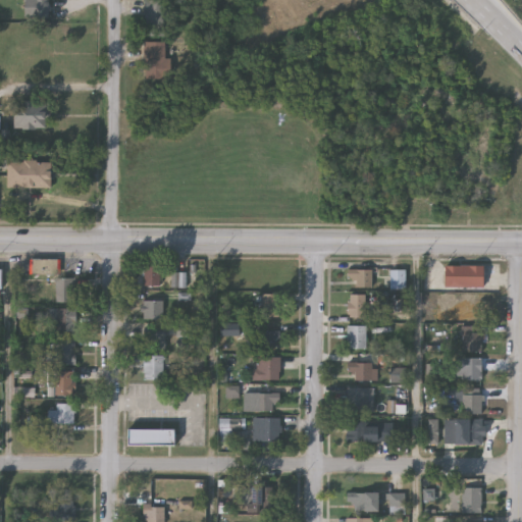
[(24,16),(24,0),(49,0),(49,16),(24,16)]
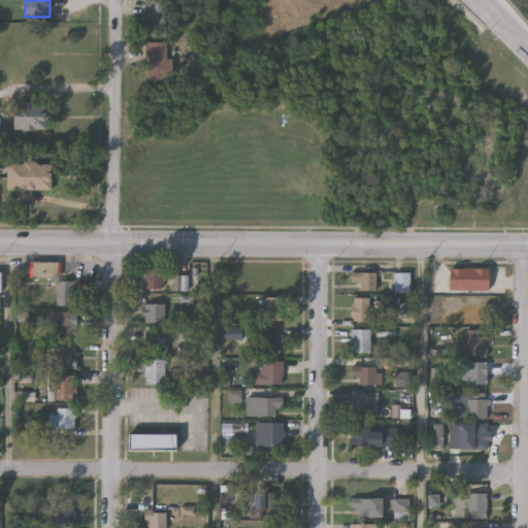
[(168,0),(168,36),(145,36),(145,0),(168,0)]
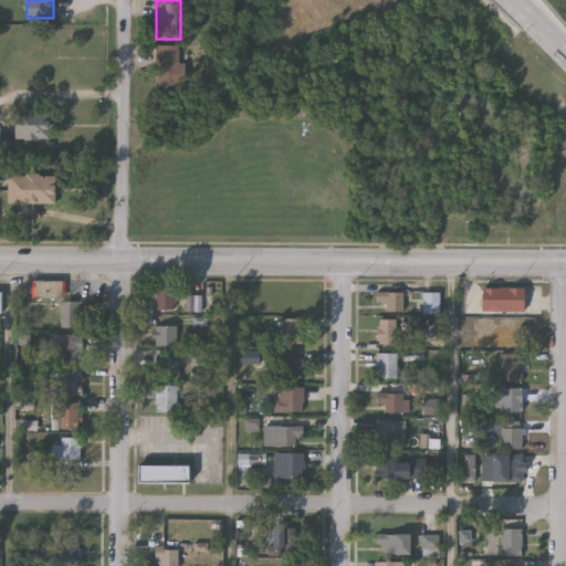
[(180,44),(180,83),(156,83),(156,44),(180,44)]
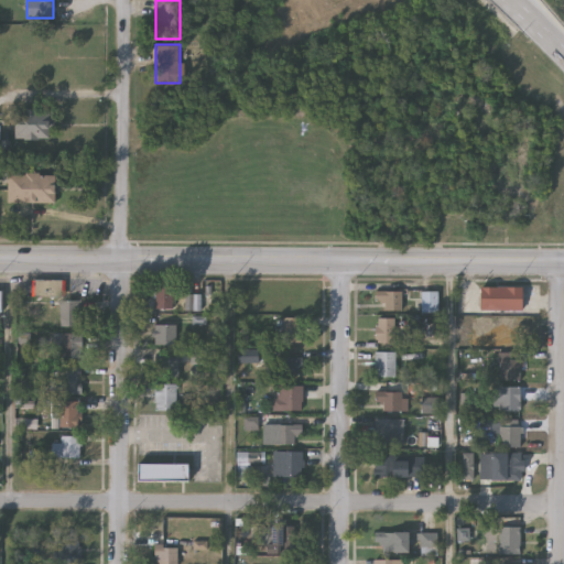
[(14,138),(14,108),(53,108),(53,138),(14,138)]
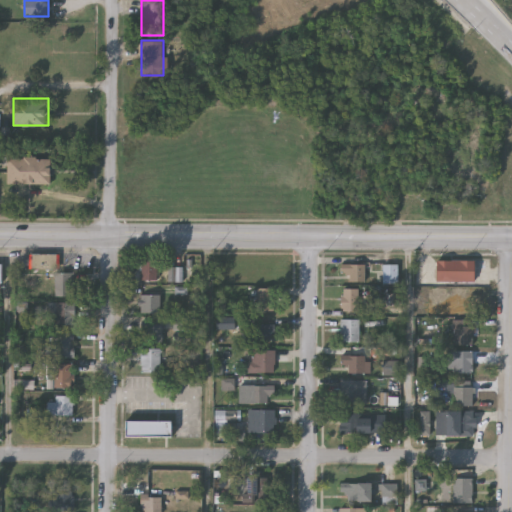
[(6,184),(6,157),(48,157),(48,184),(6,184)]
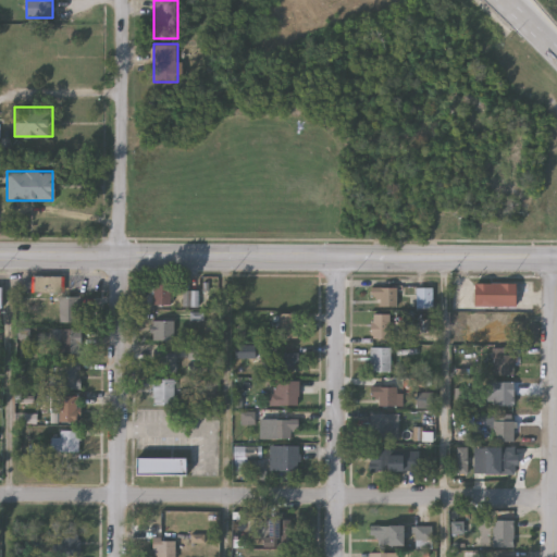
[(153,283),(171,283),(171,305),(153,305),(153,283)]
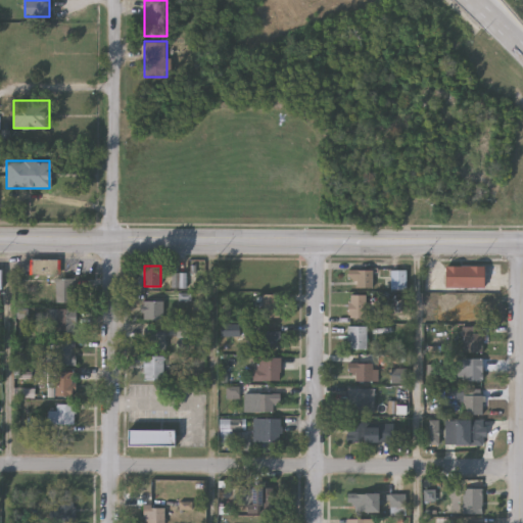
[(482,267),(482,287),(445,287),(445,267),(482,267)]
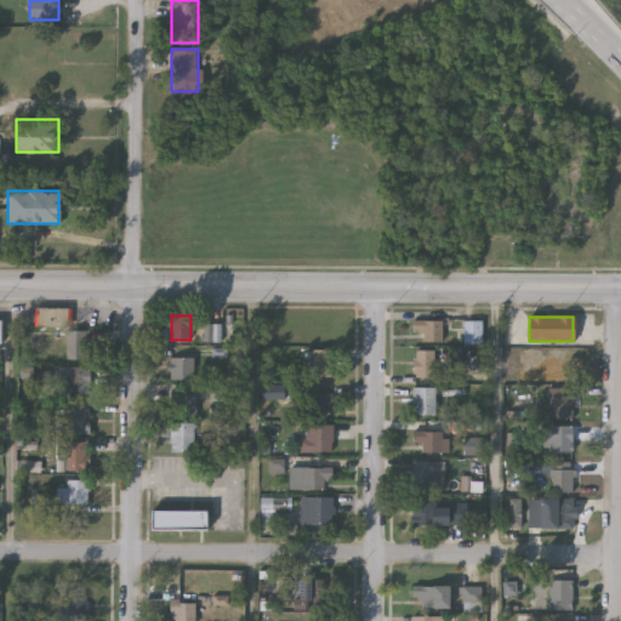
[(412,334),(412,322),(440,322),(440,342),(421,342),(421,334),(412,334)]
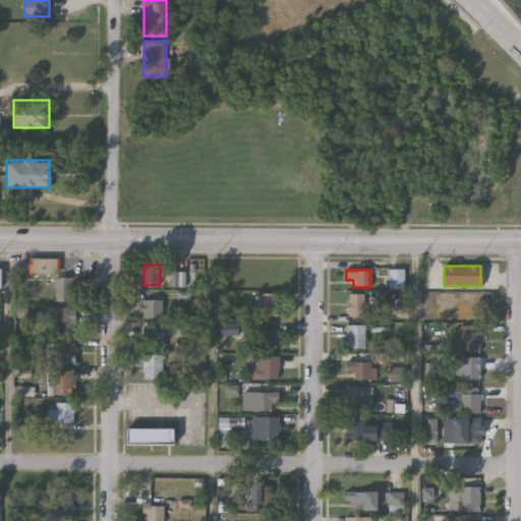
[(388,289),(388,270),(404,270),(404,289),(388,289)]
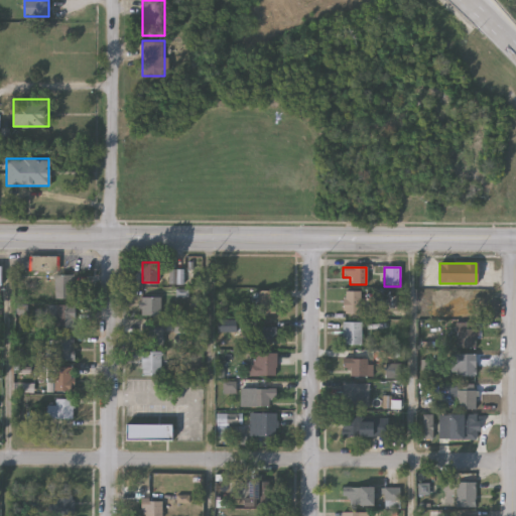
[(183,282),(171,282),(171,271),(183,271),(183,282)]
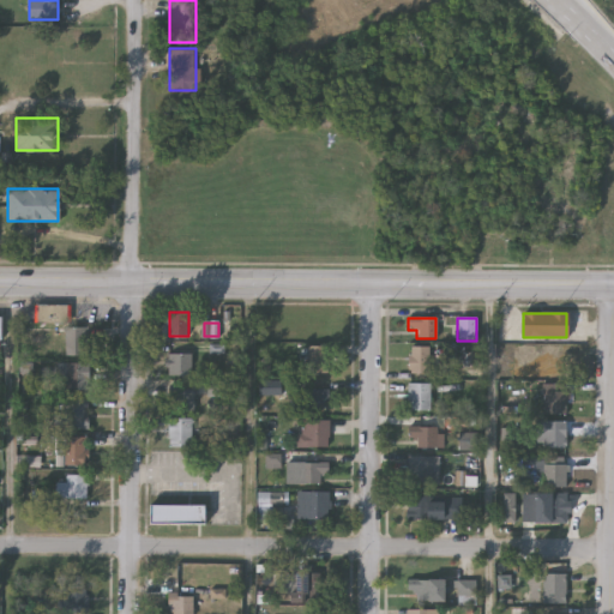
[(89,327),(89,355),(66,355),(66,327),(89,327)]
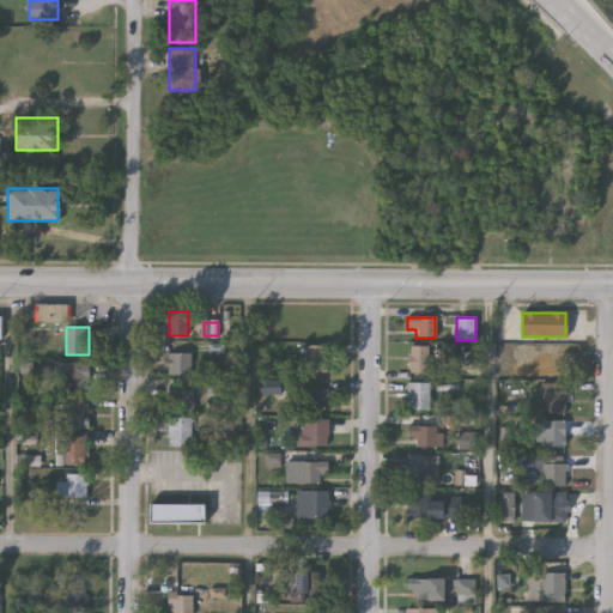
[(328,346),(328,372),(307,372),(307,346),(328,346)]
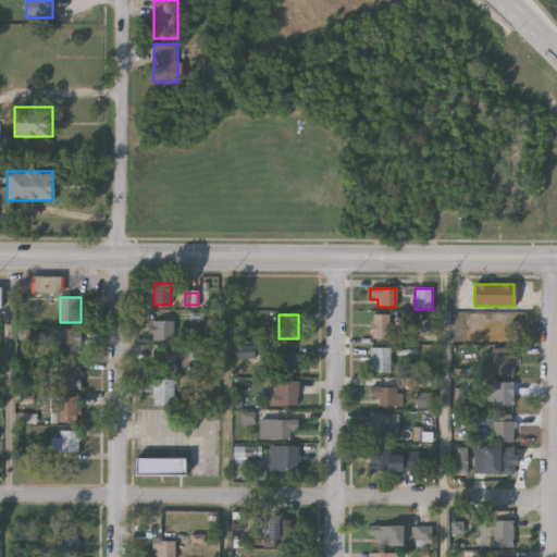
[(388,338),(370,338),(370,314),(388,314),(388,338)]
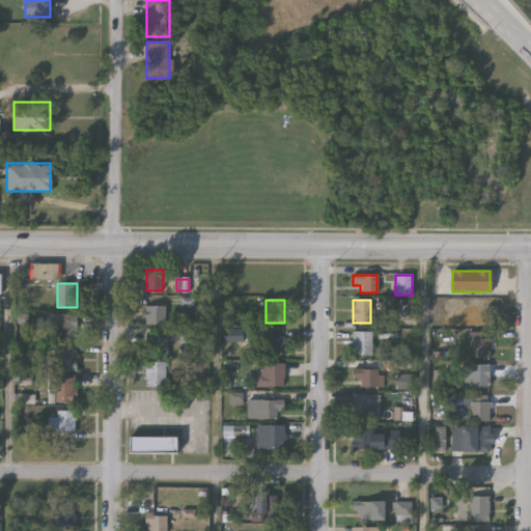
[(458,305),(492,305),(492,327),(458,327),(458,305)]
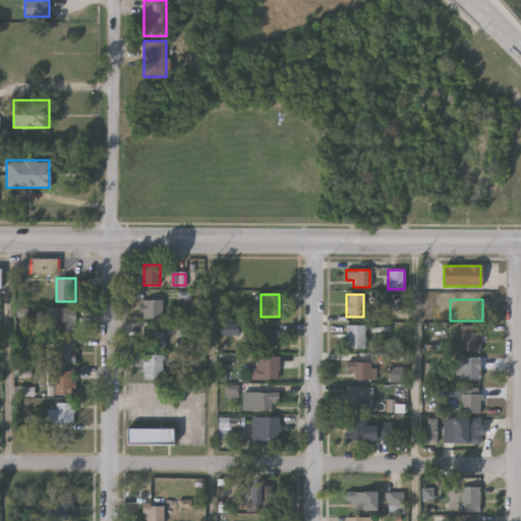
[(163,317),(142,317),(142,300),(163,300),(163,317)]
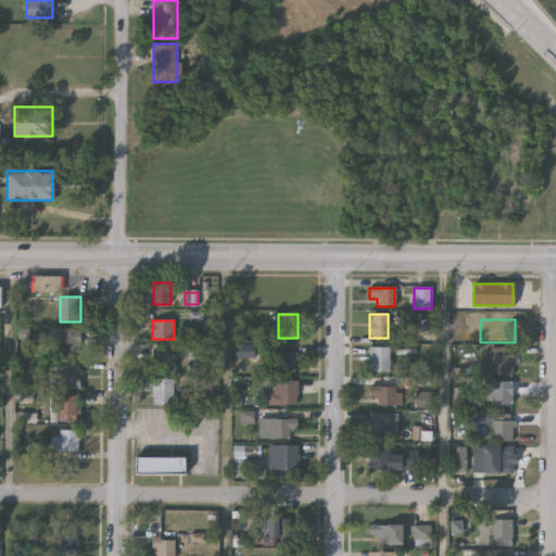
[(80,353),(60,353),(60,328),(80,328),(80,353)]
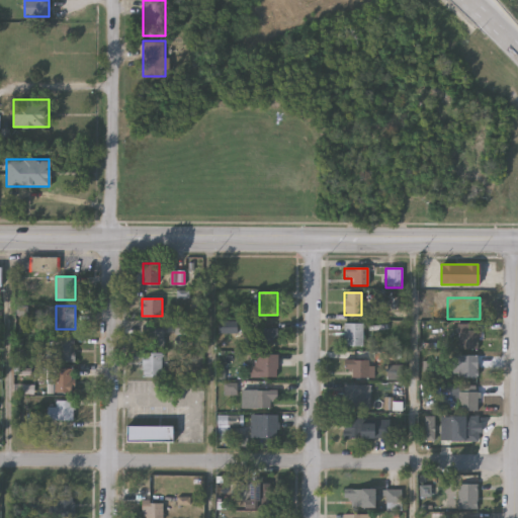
[(238,333),(220,333),(220,320),(238,321),(238,333)]
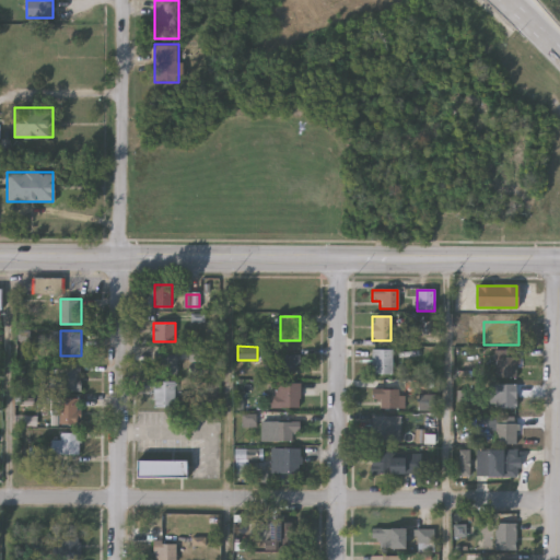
[(392,350),(392,374),(372,374),(372,350),(392,350)]
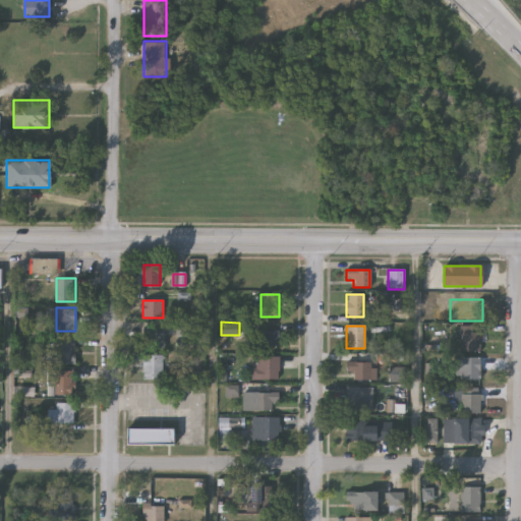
[(165,330),(165,348),(145,348),(145,330),(165,330)]
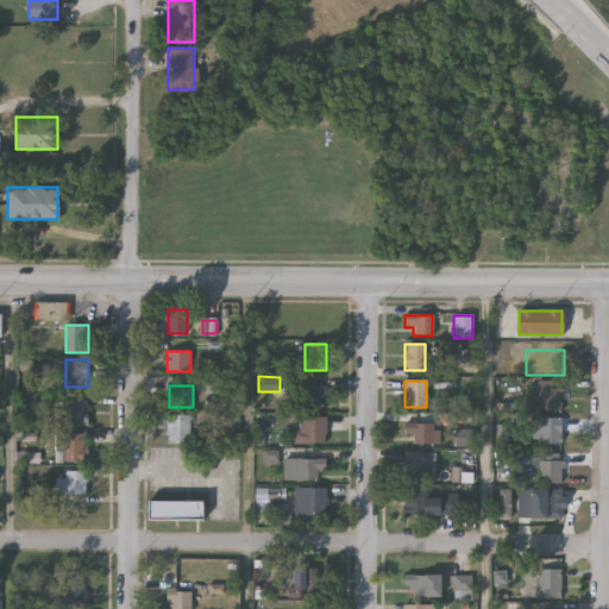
[(297,407),(297,387),(326,387),(326,407),(297,407)]
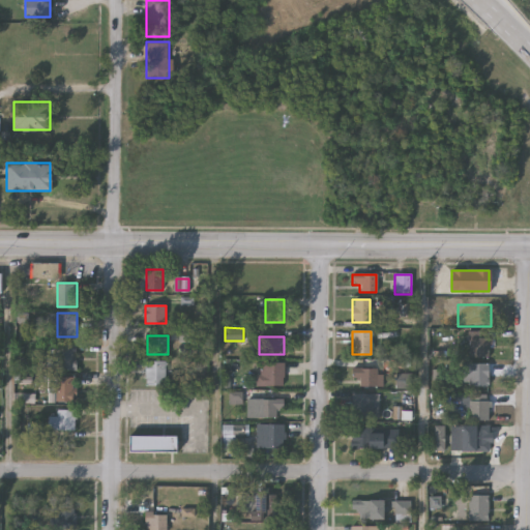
[(469,357),(469,337),(487,337),(487,357),(469,357)]
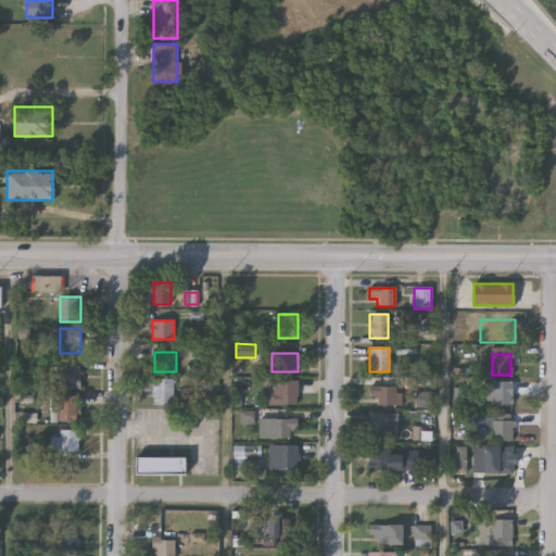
[(80,362),(80,389),(54,389),(54,362),(80,362)]
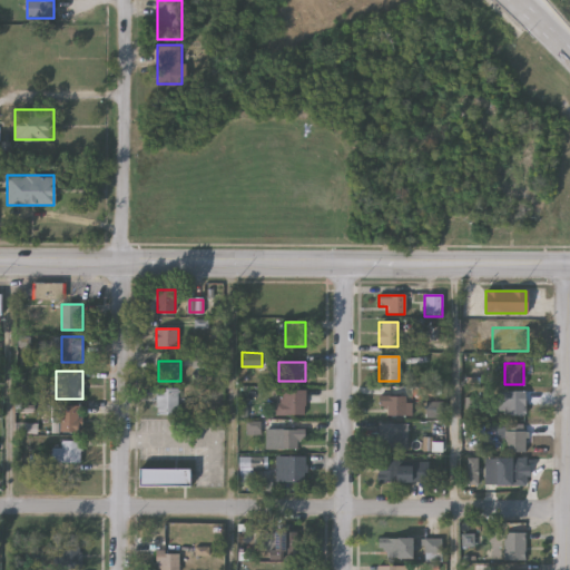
[(158,414),(158,389),(179,389),(179,414),(158,414)]
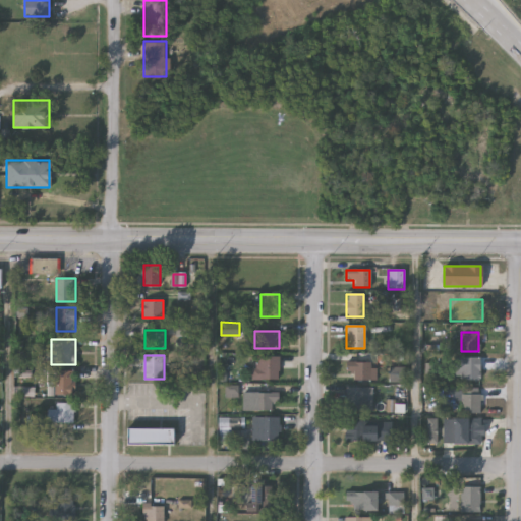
[(279,380),(251,380),(251,356),(279,356),(279,380)]
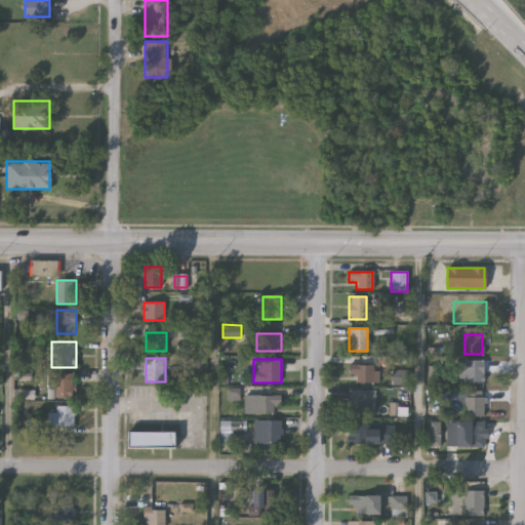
[(484,382),(461,382),(461,360),(484,360),(484,382)]
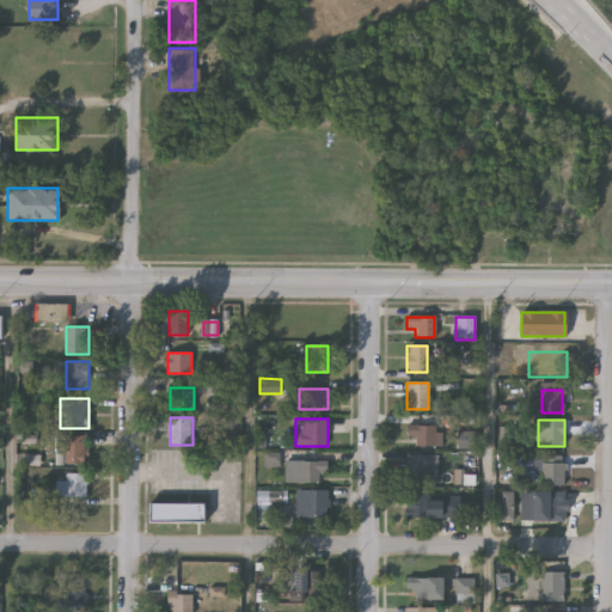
[(414,446),(414,438),(407,438),(407,426),(442,426),(442,446),(414,446)]
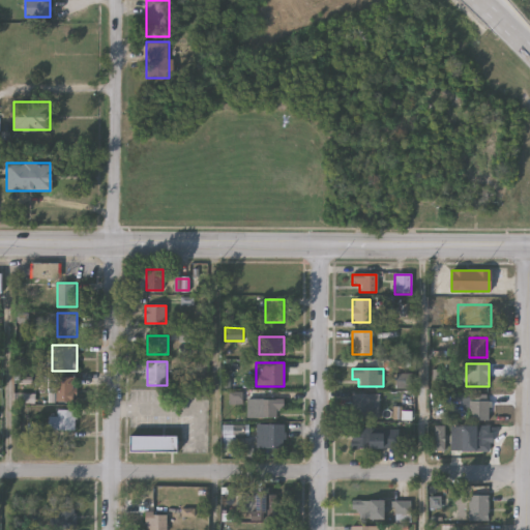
[(56,401),(56,377),(77,377),(77,401),(56,401)]
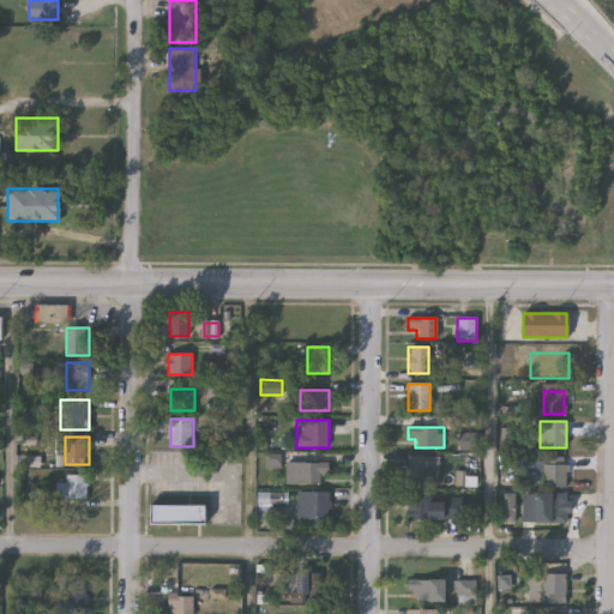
[(438,456),(438,483),(408,483),(408,456),(438,456)]
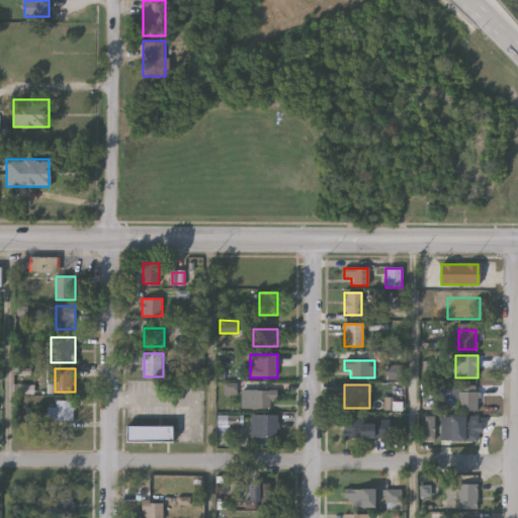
[(278,405),(253,407),(253,398),(249,398),(248,389),(276,385),(278,405)]
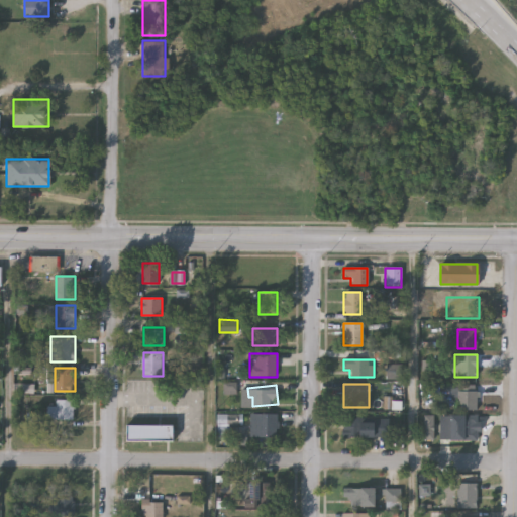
[(478,410),(456,410),(456,391),(478,391),(478,410)]
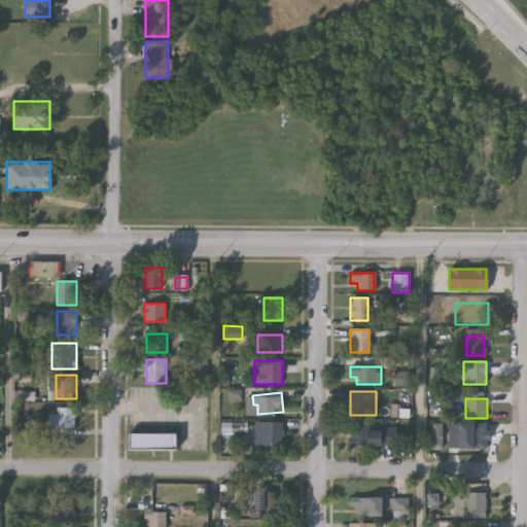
[(48,413),(57,413),(57,408),(76,408),(76,427),(48,427),(48,413)]
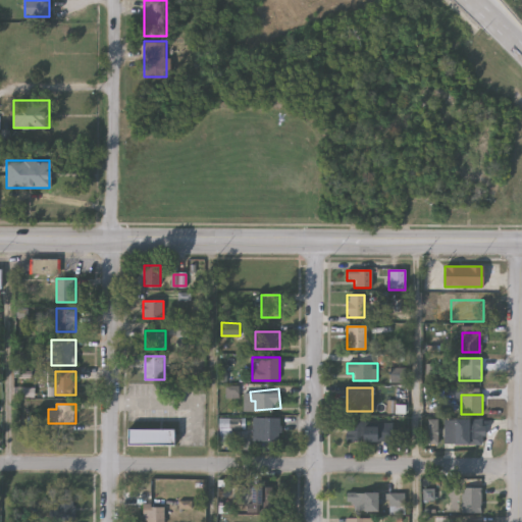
[(279,418),(279,442),(252,442),(252,418),(279,418)]
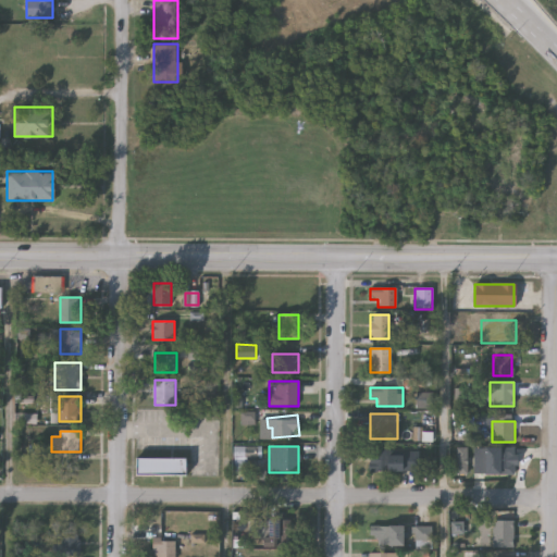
[(493,448),(514,448),(514,474),(493,474),(493,448)]
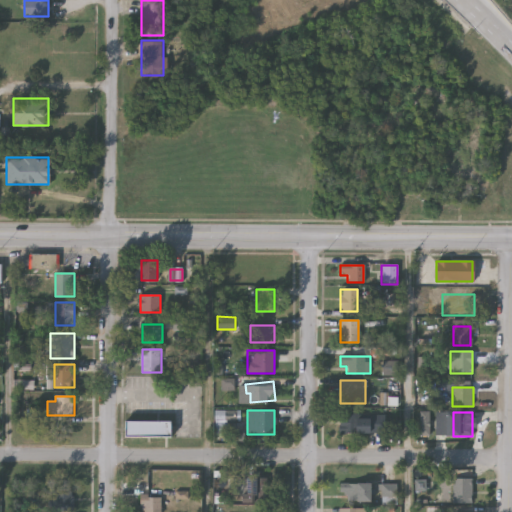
[(338,421),(348,421),(348,414),(386,414),(386,433),(338,433),(338,421)]
